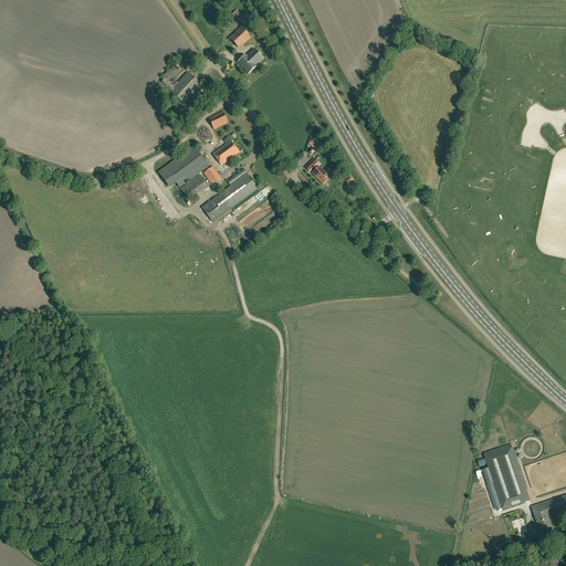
[(247,18),(242,22),(252,31),(255,27),(247,18)]
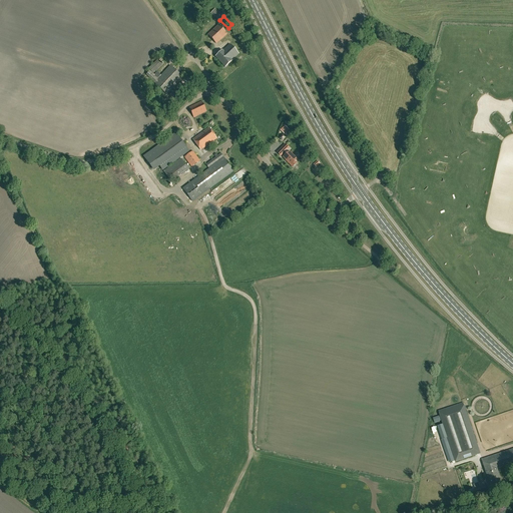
[(218,25),(208,34),(216,43),(226,34),(218,25)]
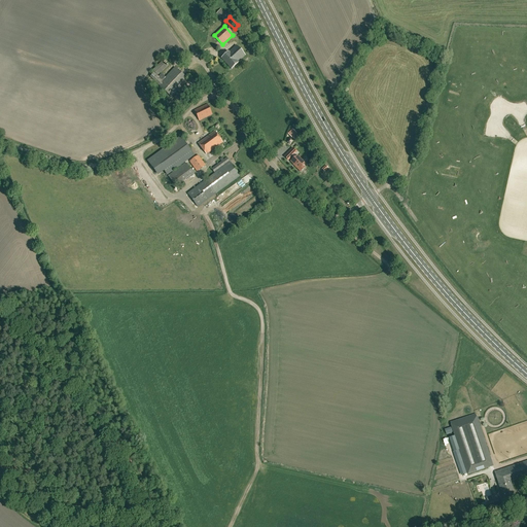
[(229,53),(229,51),(221,59),(232,69),(239,63),(238,62),(245,56),(237,45),(229,53)]
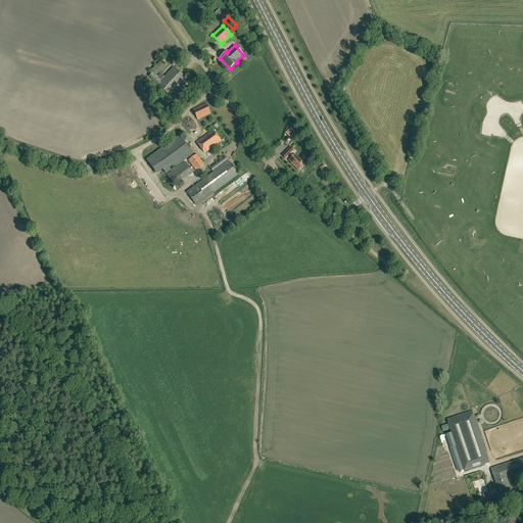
[(165,66),(160,61),(151,69),(156,76),(165,66)]
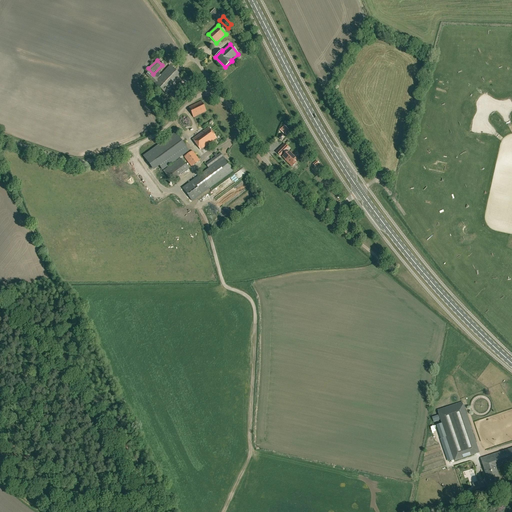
[(183,77),(170,65),(160,75),(154,82),(153,82),(167,95),(183,77)]
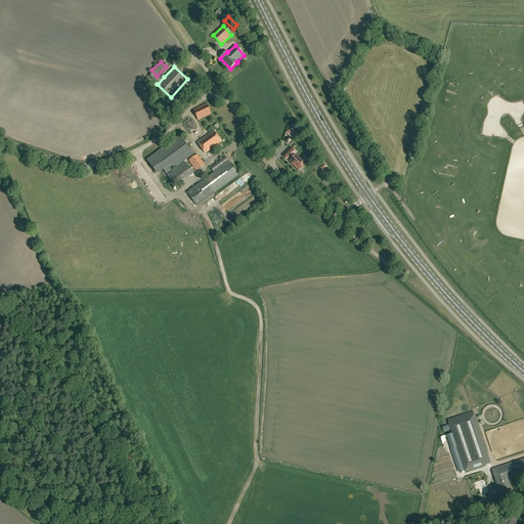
[(158,84),(164,77),(161,73),(158,77),(157,76),(153,72),(149,76),(158,84)]
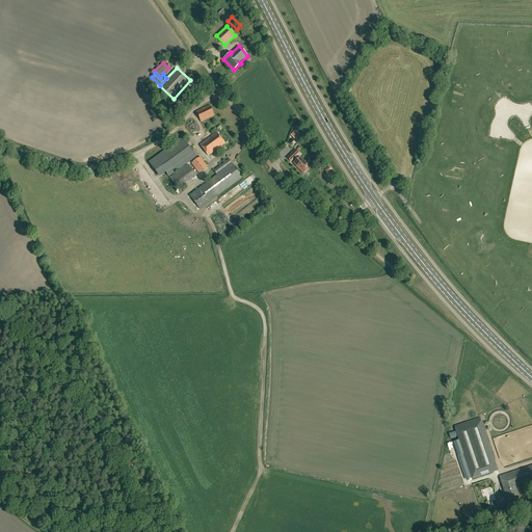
[(214,115),(209,105),(196,111),(201,122),(214,115)]
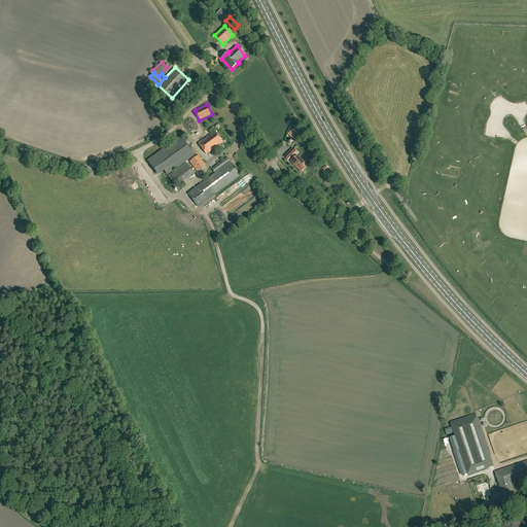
[(289,134),(294,138),(300,134),(295,129),(289,134)]
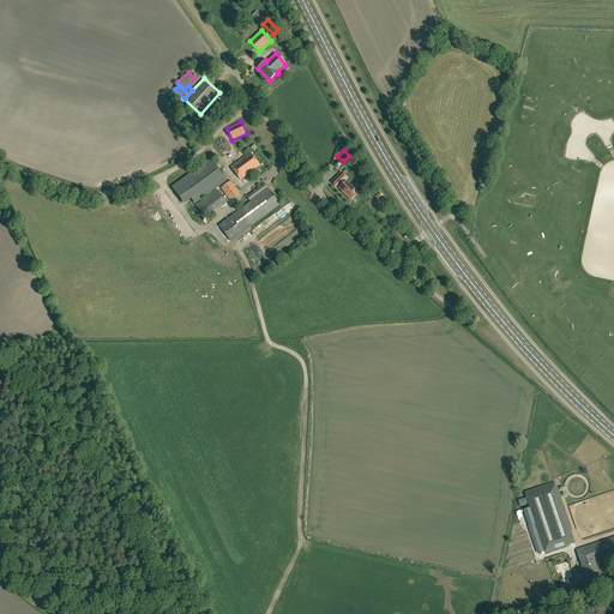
[(259,164),(251,154),(232,167),(240,179),(259,164)]
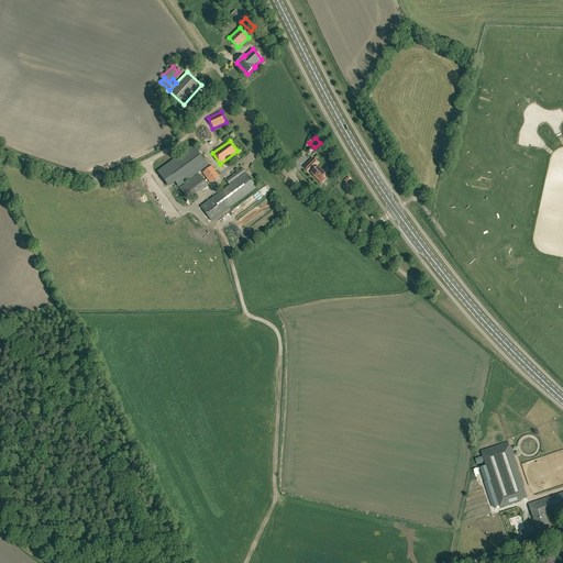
[(207,166),(192,146),(158,172),(167,185),(174,180),(178,187),(207,166)]
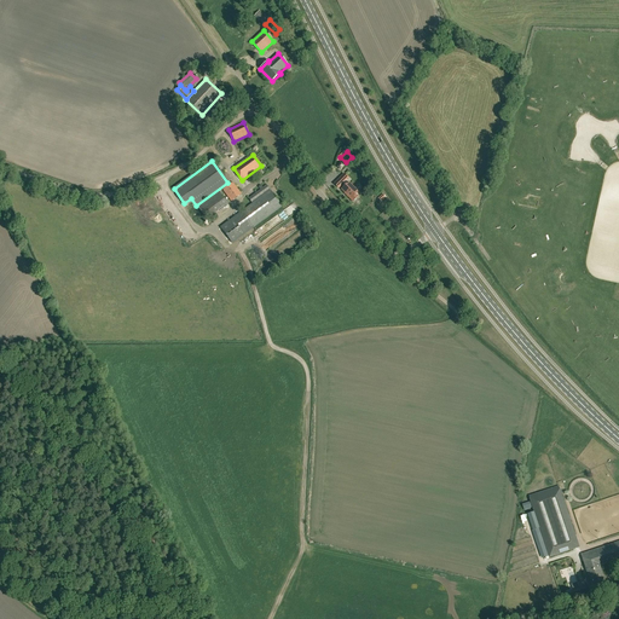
[(343,183),(346,185),(342,190),(348,196),(347,196),(353,202),(358,197),(356,195),(358,192),(346,180),(348,178),(345,174),(339,179),(342,184),(343,183)]
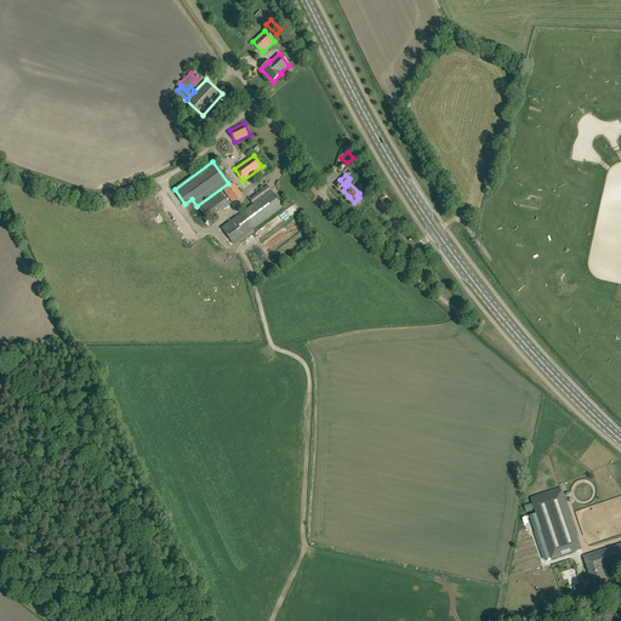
[(241,194),(234,183),(224,191),(232,201),(241,194)]
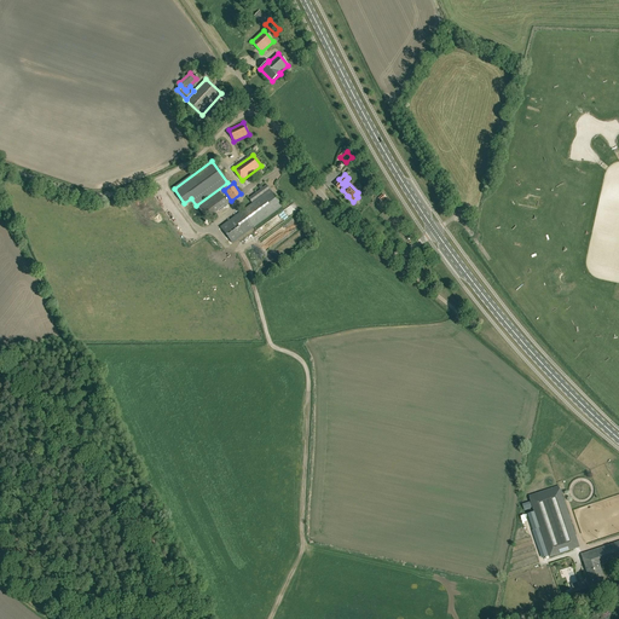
[(270,190),(266,185),(249,198),(252,202),(270,190)]
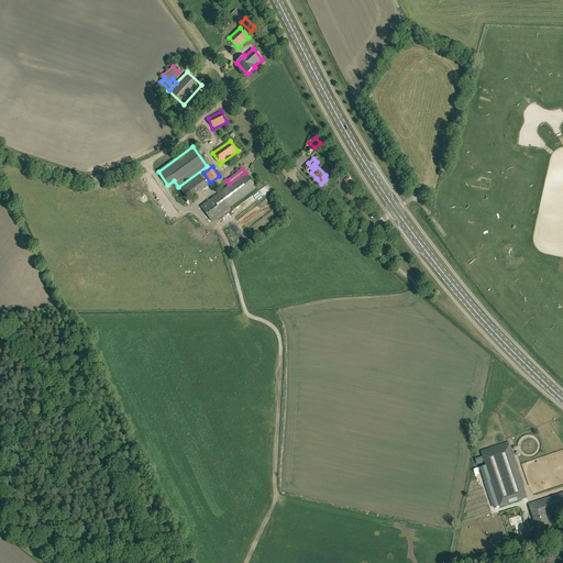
[(208,180),(202,174),(200,176),(198,174),(179,188),(188,200),(207,186),(205,183),(208,180)]
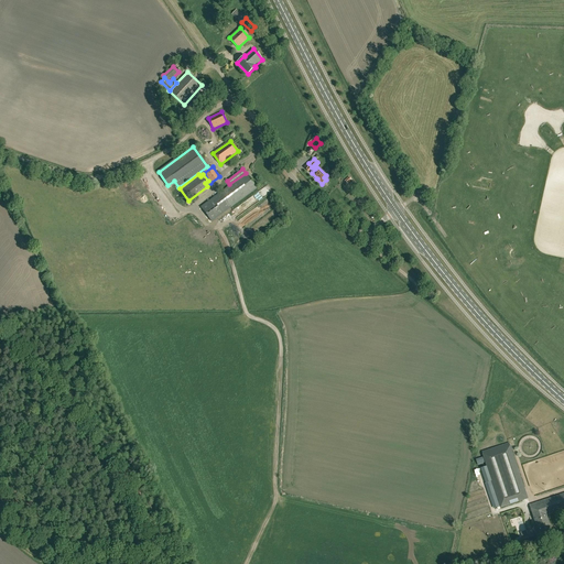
[(246,174),(218,194),(229,209),(230,209),(257,188),(246,174)]
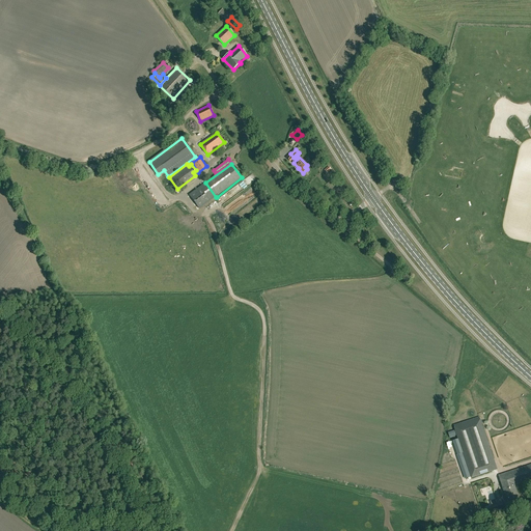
[(216,197),(205,183),(189,195),(199,208),(216,197)]
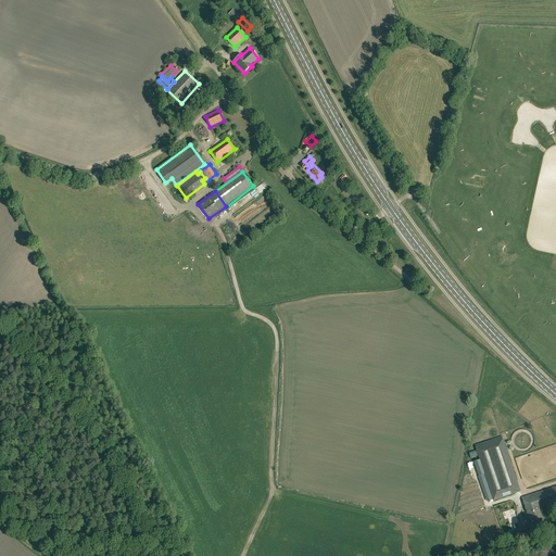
[(502,437),(476,445),(494,501),(520,491),(502,437)]
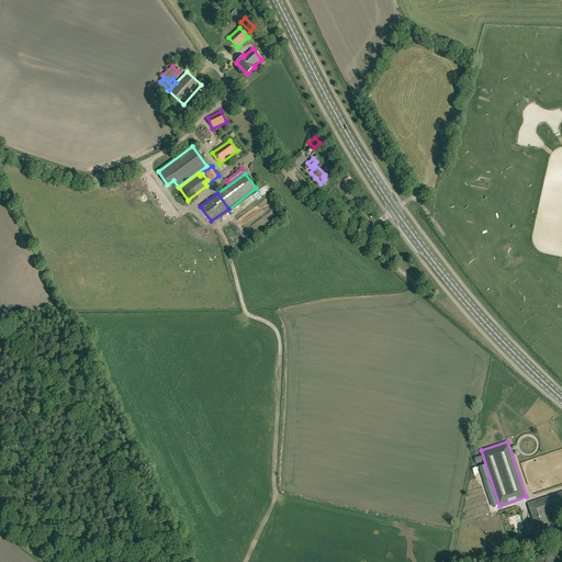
[(561,491),(528,503),(532,516),(561,507),(561,508),(561,507),(561,491)]
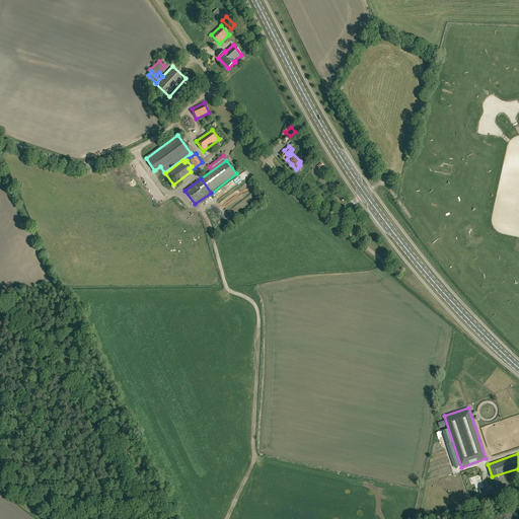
[(503,473),(492,476),(497,492),(507,488),(503,473)]
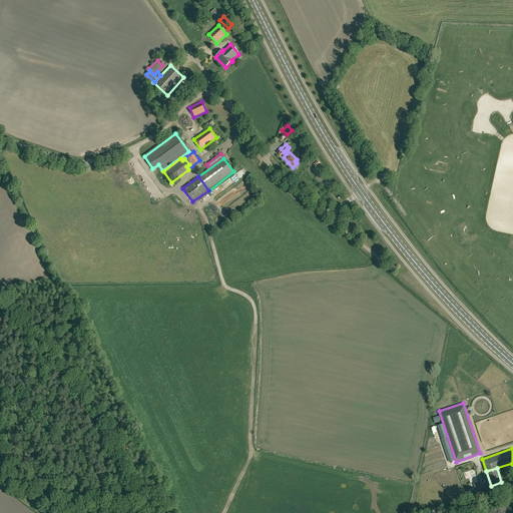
[(470,491),(472,498),(488,493),(485,486),(480,488),(480,489),(476,490),(475,490),(470,491)]
